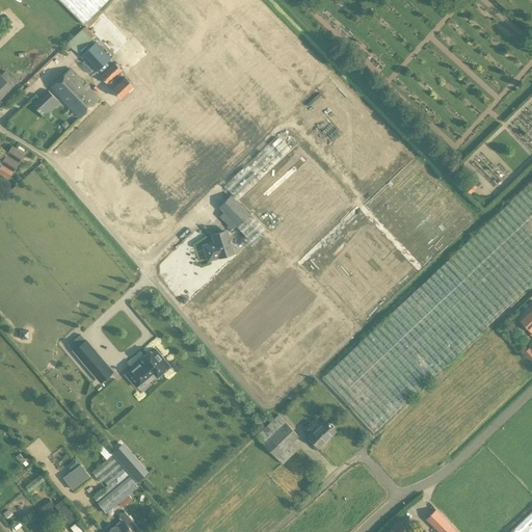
[(57,0),(83,25),(107,0),(57,0)]
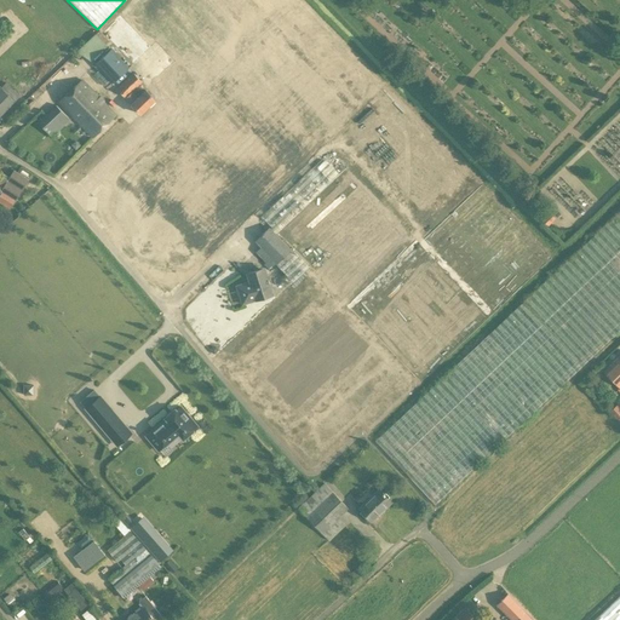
[(121,13),(102,30),(135,64),(154,47),(121,13)]
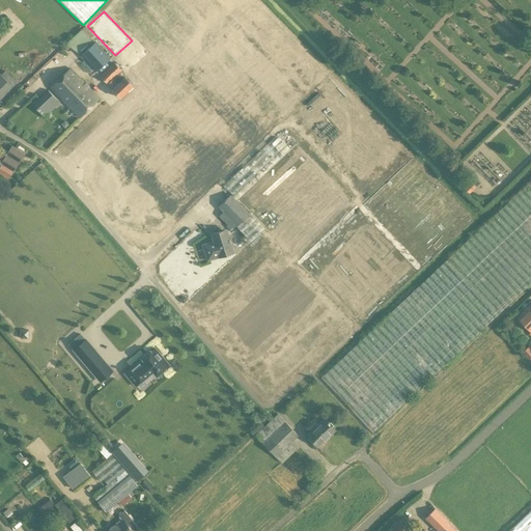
[(110,58),(94,43),(81,56),(95,72),(110,58)]
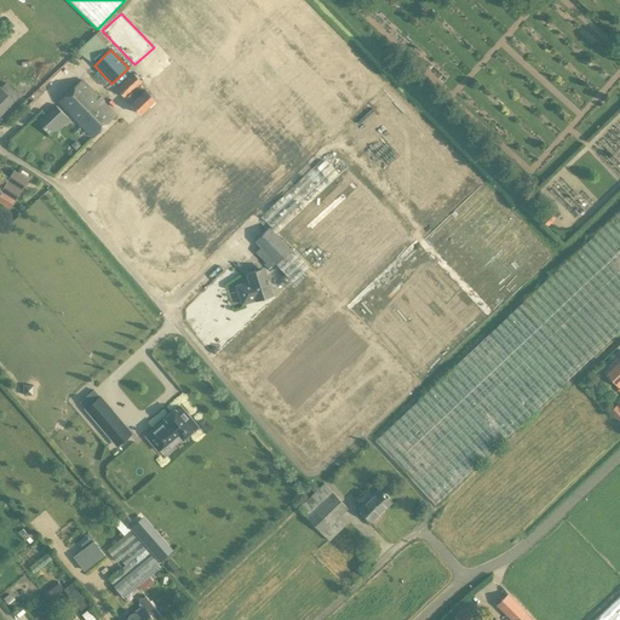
[(116,91),(141,115),(155,101),(145,91),(137,98),(130,92),(141,82),(132,75),(116,91)]
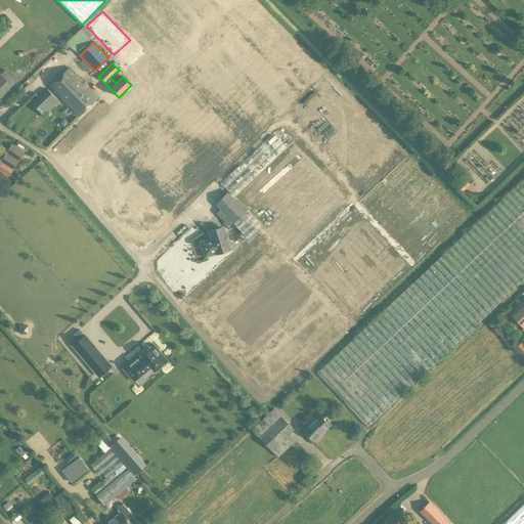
[(49,87),(78,116),(96,97),(68,69),(49,87)]
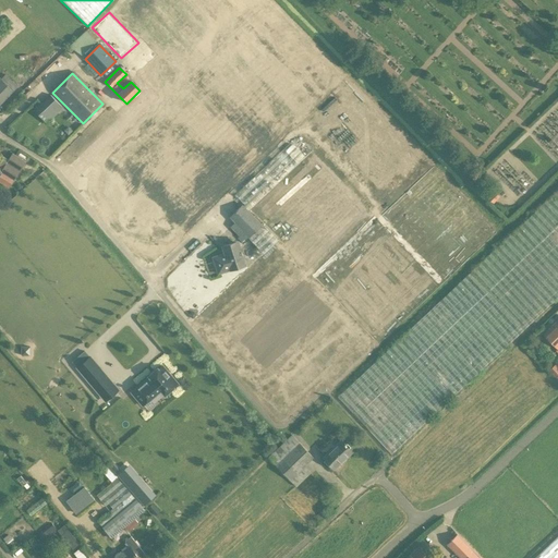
[(0,104),(12,92),(0,80),(0,104)]
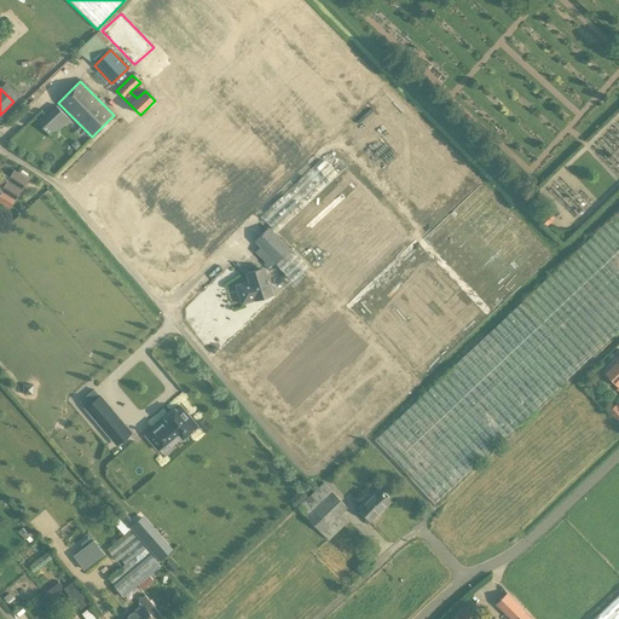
[(68,120),(55,105),(36,122),(51,137),(68,120)]
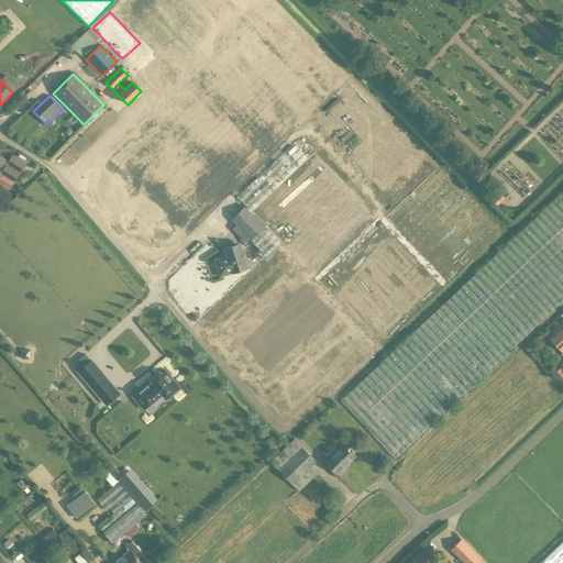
[(306,157),(295,145),(288,152),(299,164),(306,157)]
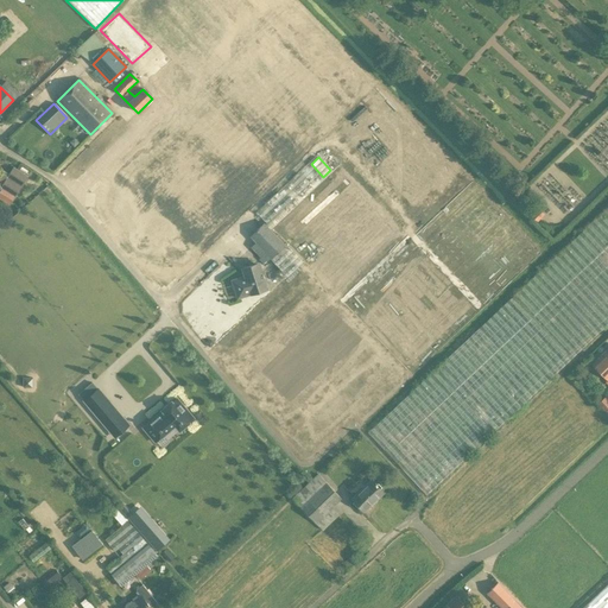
[(20,165),(17,171),(13,169),(10,175),(1,170),(0,171),(0,190),(0,191),(0,190),(0,198),(10,206),(27,178),(32,172),(25,168),(20,165)]
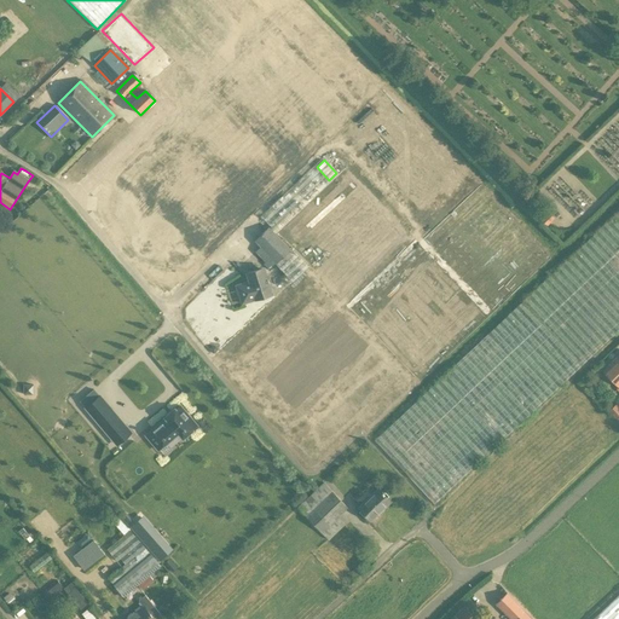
[(555,220),(548,213),(541,220),(548,227),(555,220)]
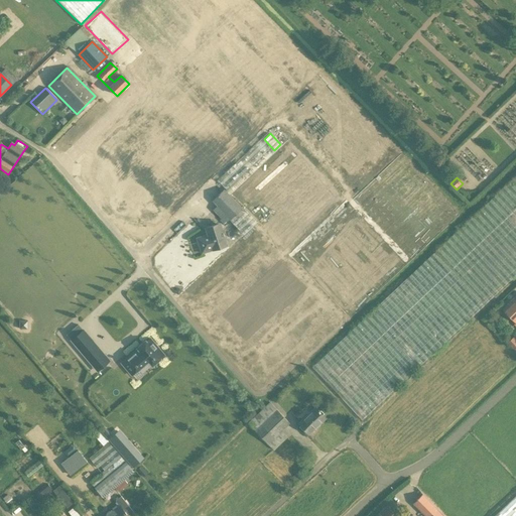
[(212,201),(229,219),(242,208),(224,188),(212,201)]
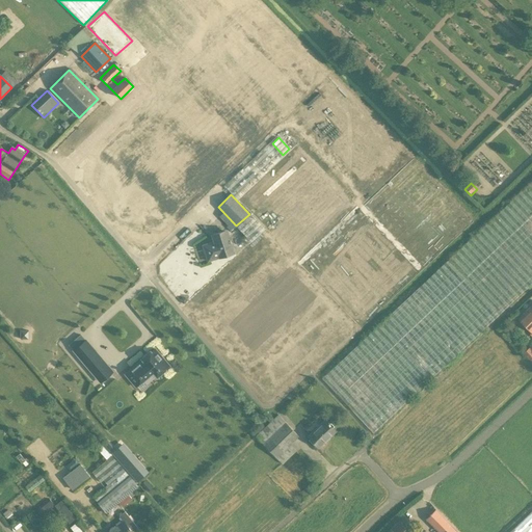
[(213,242),(210,243),(202,245),(207,262),(233,254),(227,233),(222,234),(221,232),(211,235),(213,242)]
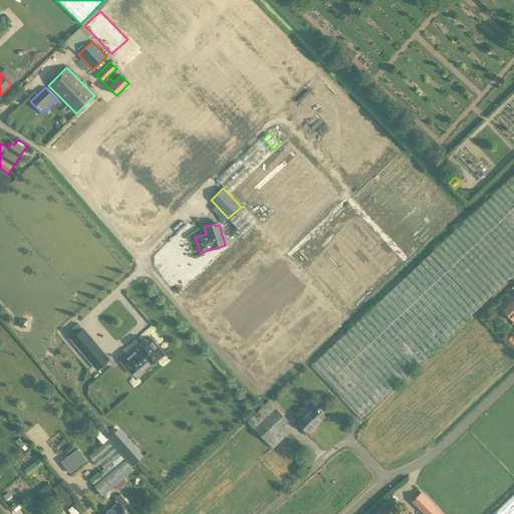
[(513,294),(500,308),(513,322),(513,294)]
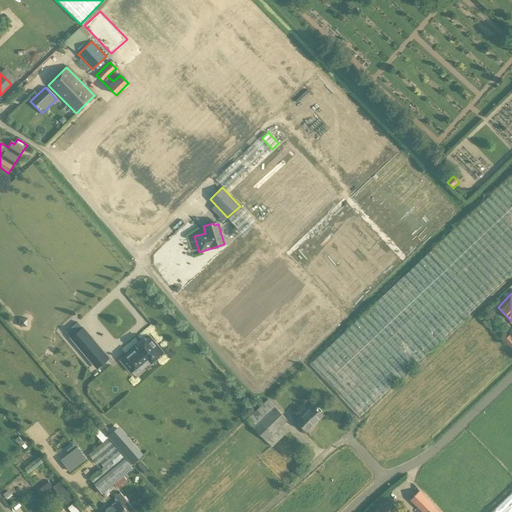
[(103,352),(82,327),(71,337),(91,362),(103,352)]
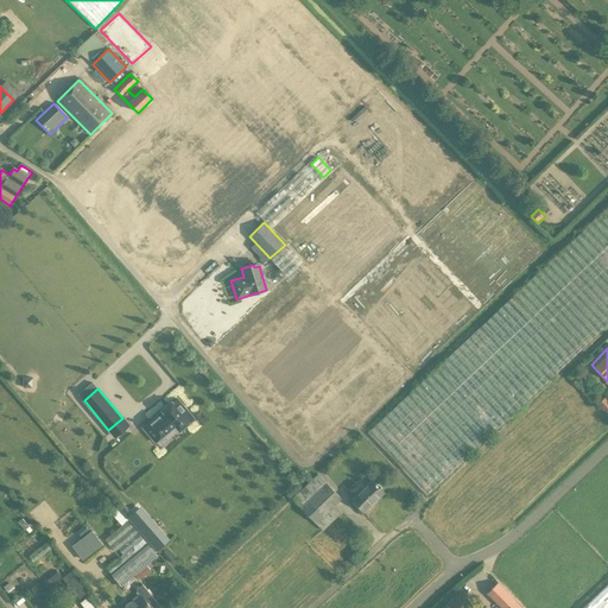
[(177,399),(172,403),(171,401),(162,410),(163,411),(143,428),(154,442),(175,424),(179,430),(192,418),(177,399)]
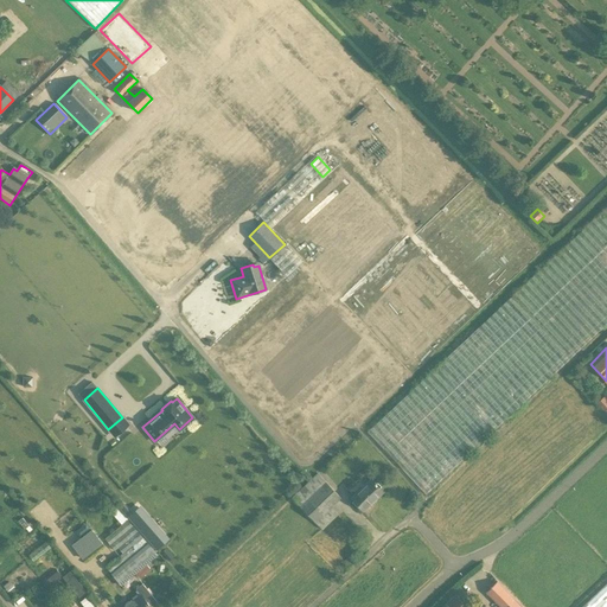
[(606,402),(604,398),(596,404),(606,415),(606,402)]
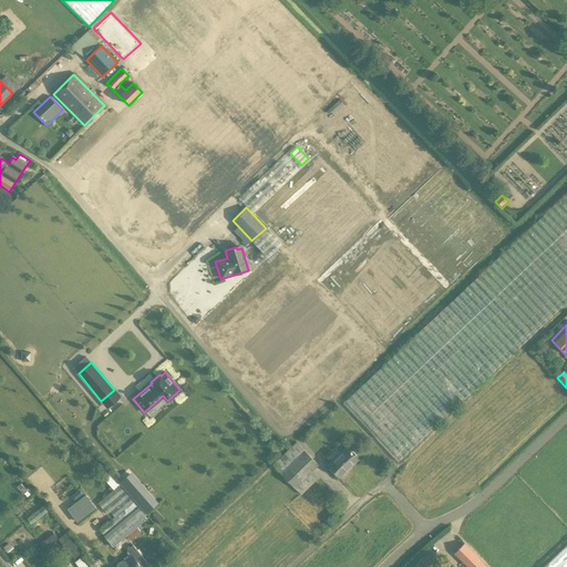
[(272,465),(295,488),(318,465),(297,443),(272,465)]
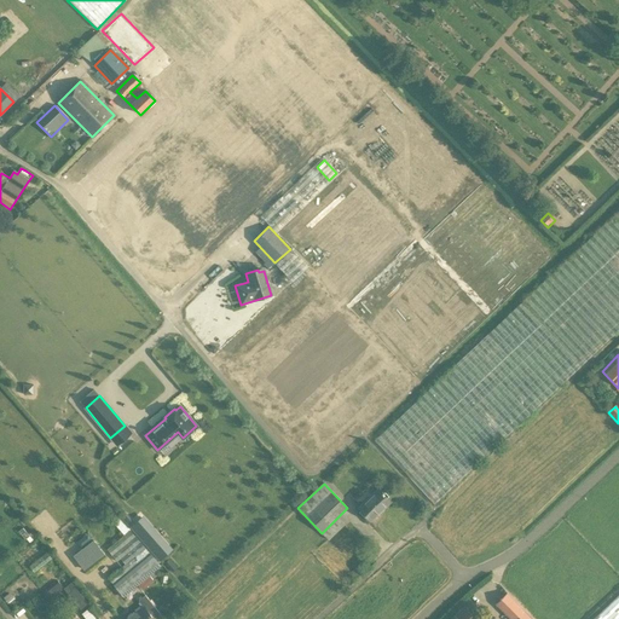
[(358,508),(370,520),(389,502),(377,489),(358,508)]
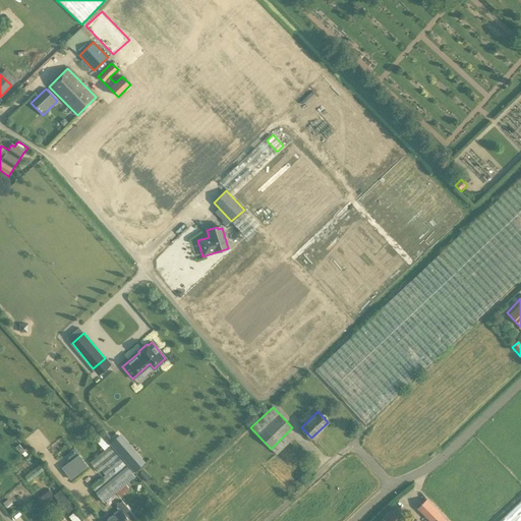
[(104,503),(134,476),(110,446),(90,463),(102,477),(91,486),(104,503)]
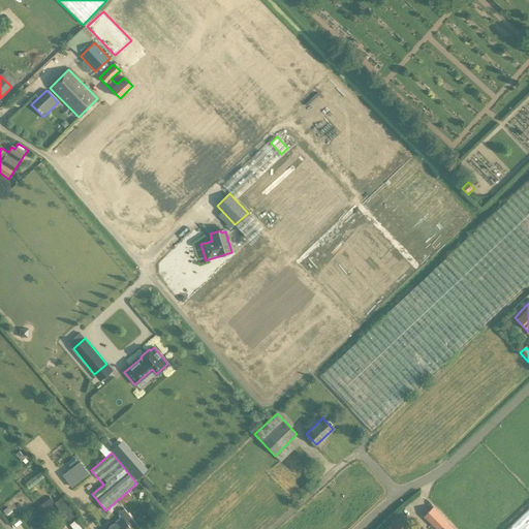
[(89,473),(80,462),(79,463),(63,474),(72,487),(88,474),(89,473)]
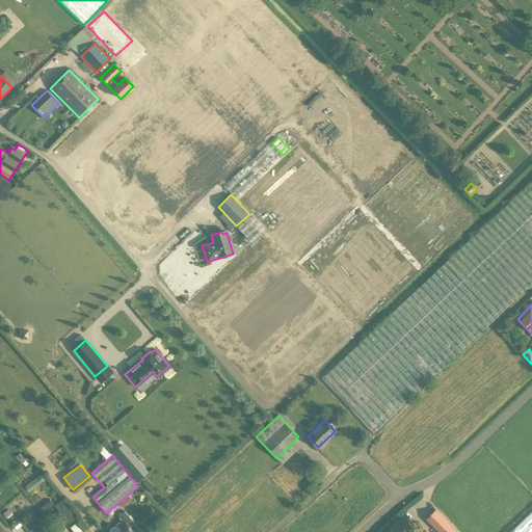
[(308,487),(311,491),(319,483),(315,479),(308,487)]
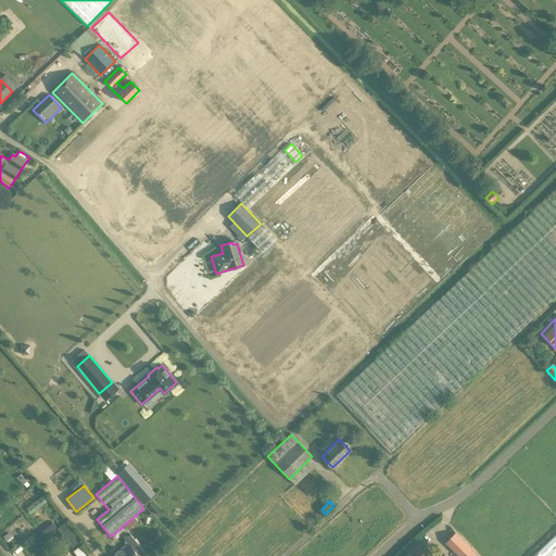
[(79,542),(64,523),(57,529),(72,547),(79,542)]
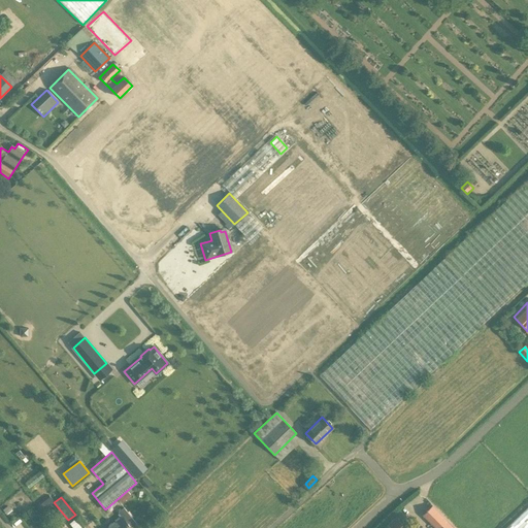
[(432,506),(426,513),(440,526),(446,520),(432,506)]
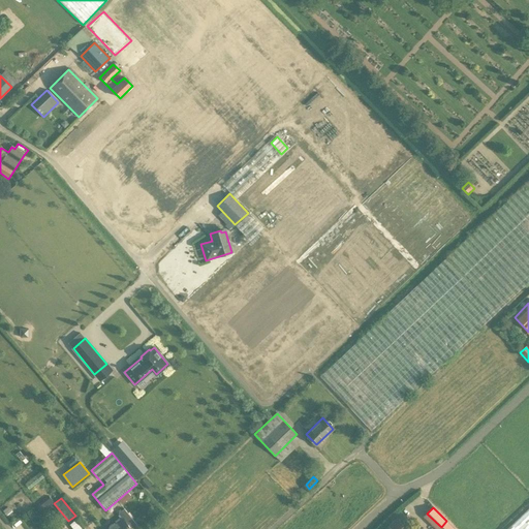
[(528,528),(528,507),(506,528),(528,528)]
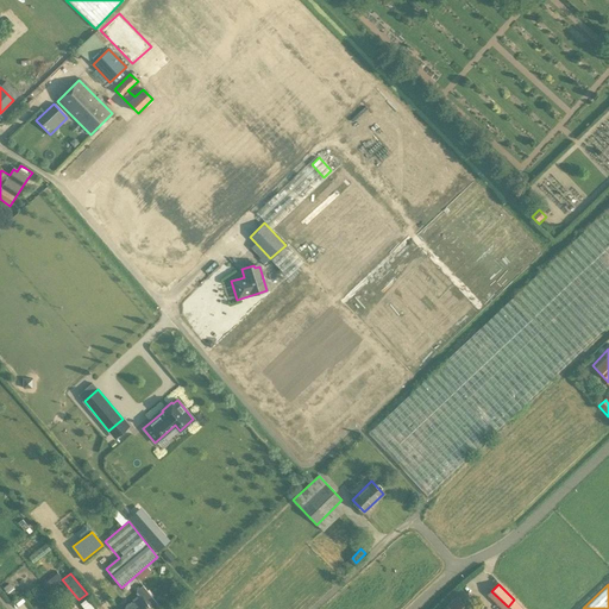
[(123,608),(142,608),(155,600),(143,585),(136,590),(140,596),(123,608)]
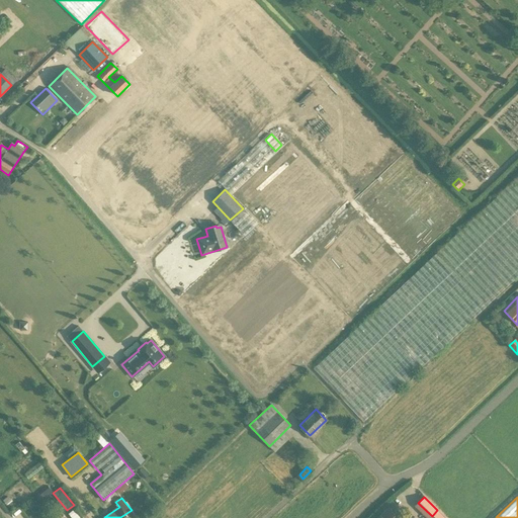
[(81,517),(86,515),(78,506),(73,510),(78,517),(81,517)]
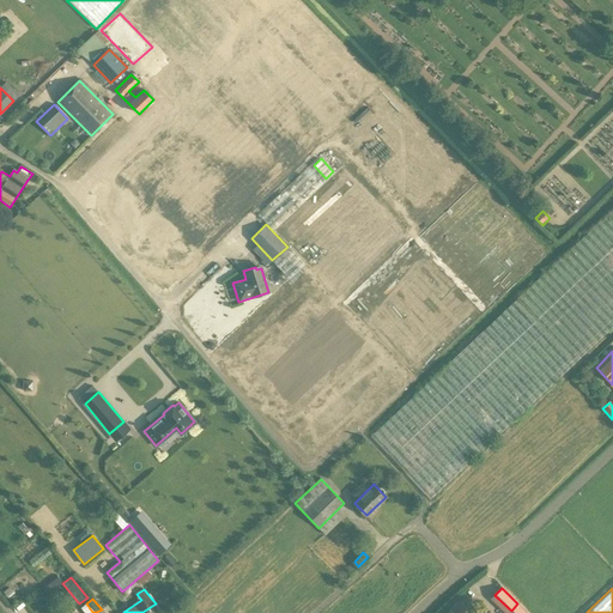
[(471,612),(472,612),(467,607),(466,607),(460,601),(445,612),(471,612)]
